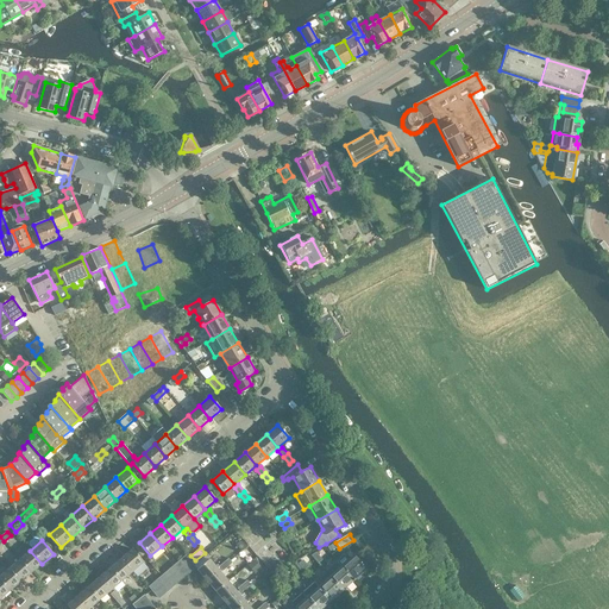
[(132,550),(121,559),(132,572),(143,563),(132,550)]
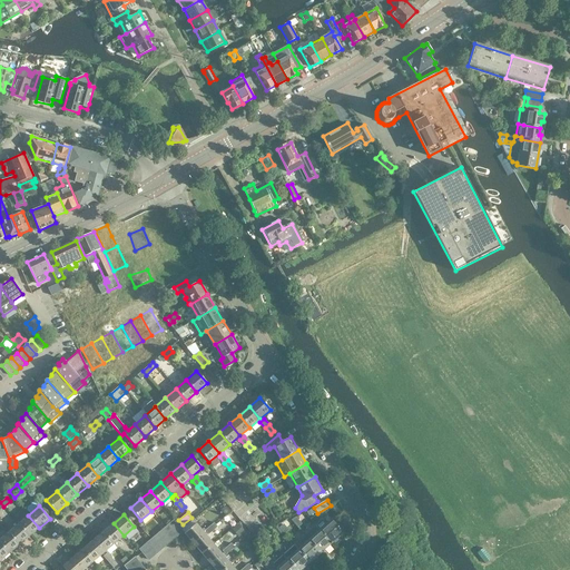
[(28,516),(18,524),(29,537),(39,528),(28,516)]
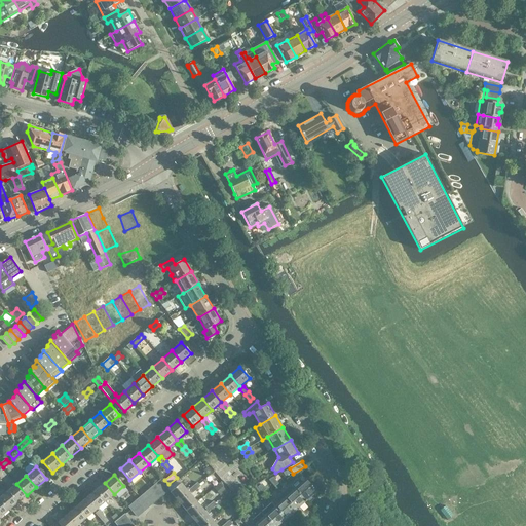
[(270,479),(263,483),(266,487),(273,483),(270,479)]
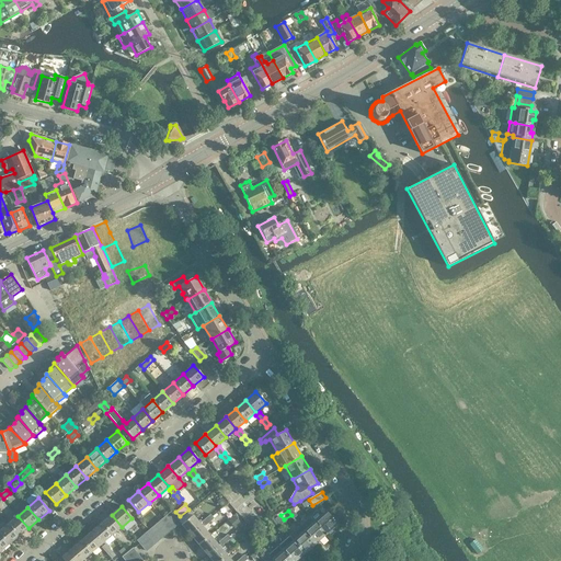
[(317,511),(310,517),(313,522),(316,521),(327,534),(338,524),(327,511),(321,516),(317,511)]
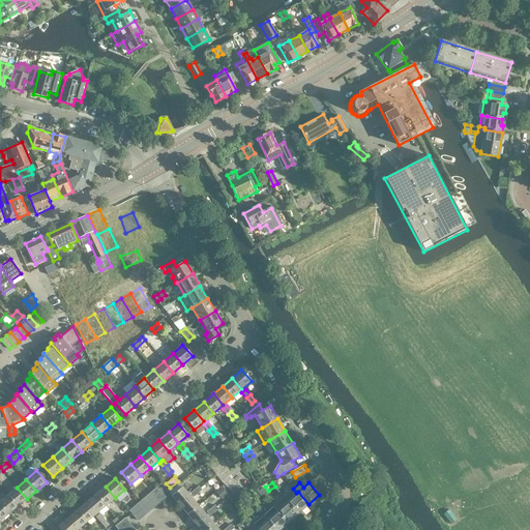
[(162,483),(155,489),(158,493),(165,488),(162,483)]
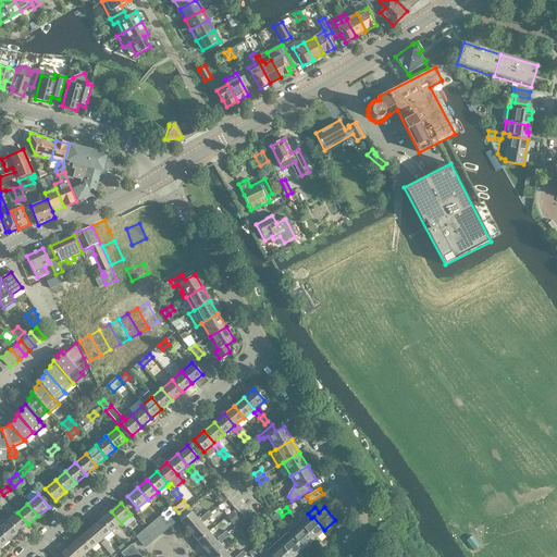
[(234,523),(240,518),(234,510),(227,516),(234,523)]
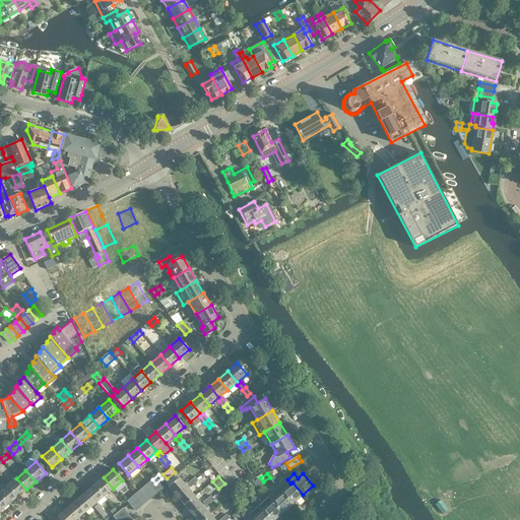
[(104,477),(94,485),(104,496),(113,489),(104,477)]
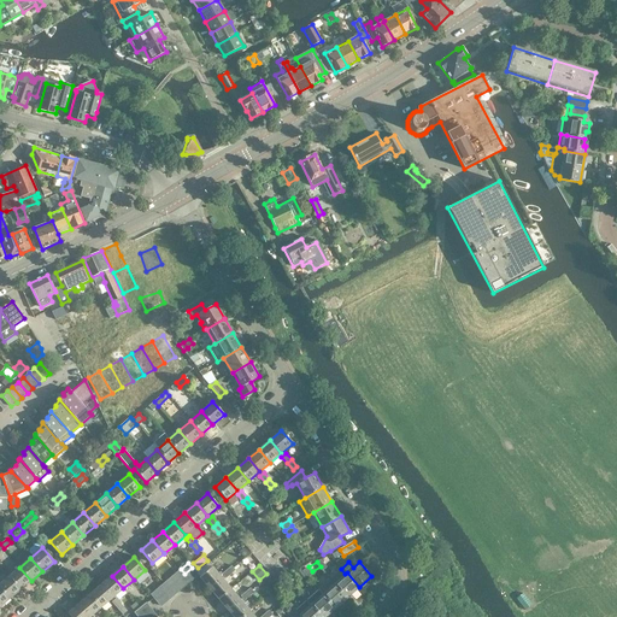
[(199,576),(209,588),(221,577),(211,566),(199,576)]
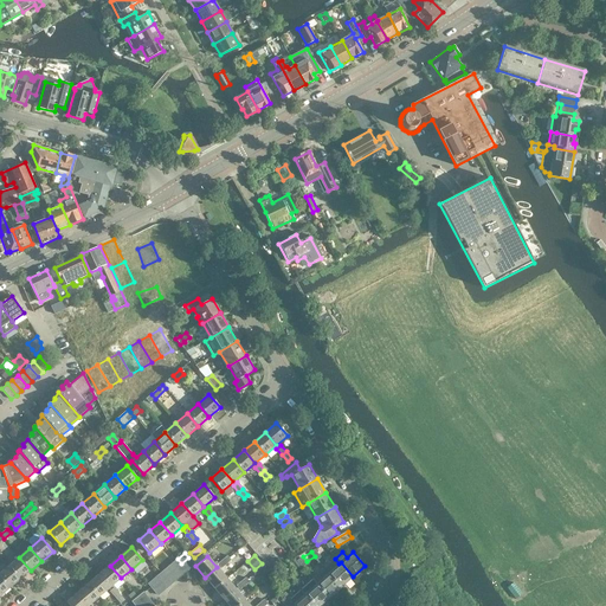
[(19,558),(8,567),(19,580),(31,571),(19,558)]
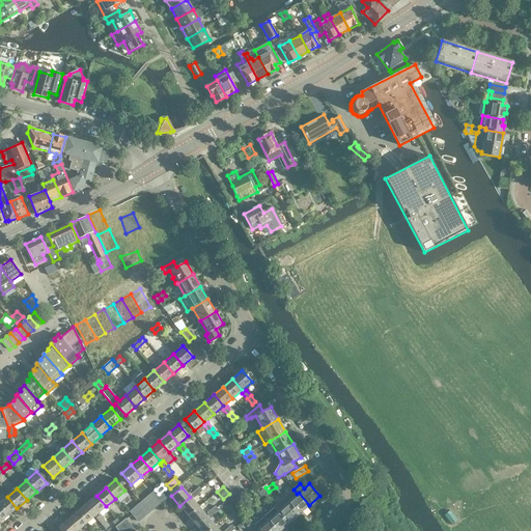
[(159,494),(154,498),(159,505),(171,495),(165,488),(159,494)]
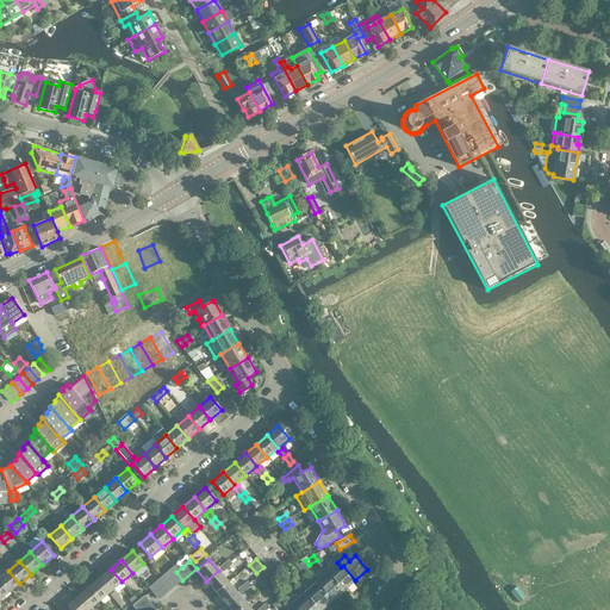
[(305,571),(297,562),(292,566),(299,576),(305,571)]
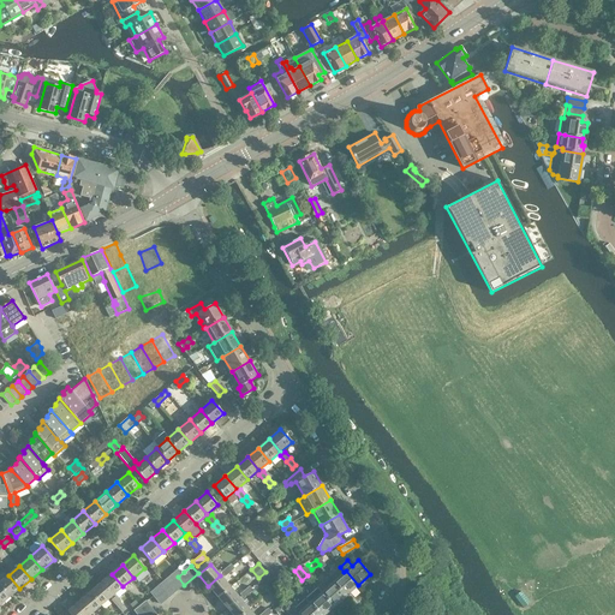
[(340,567),(329,577),(334,581),(346,595),(358,585),(346,571),(344,572),(340,567)]
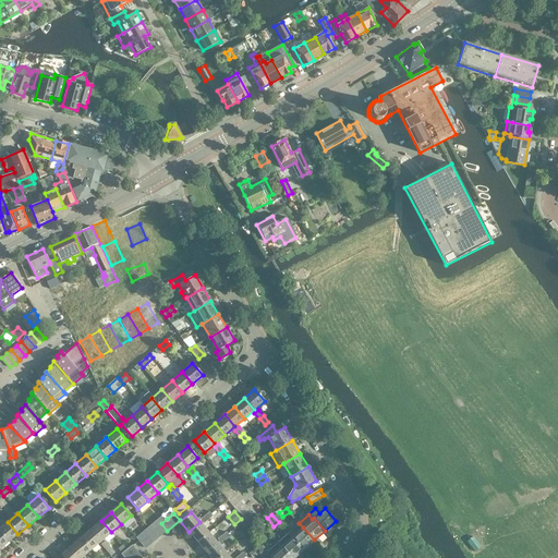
[(233,525),(228,519),(223,523),(229,529),(233,525)]
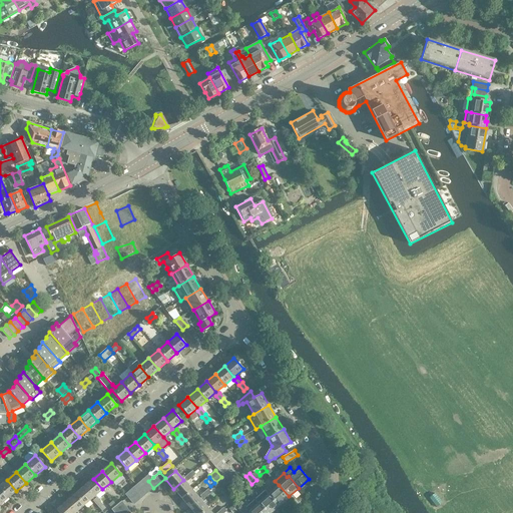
[(145,478),(141,481),(149,491),(153,488),(148,481),(145,478)]
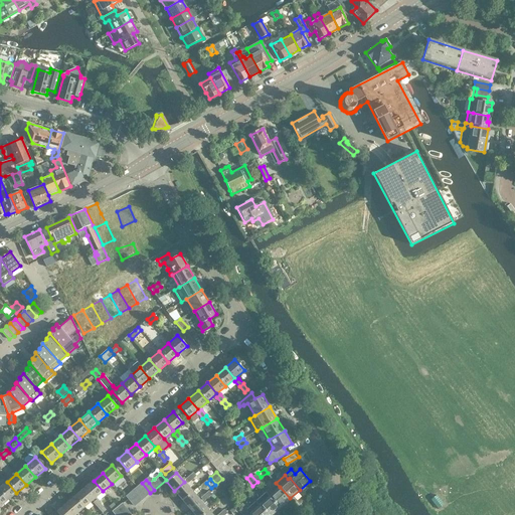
[(94,481),(84,488),(94,499),(103,491),(94,481)]
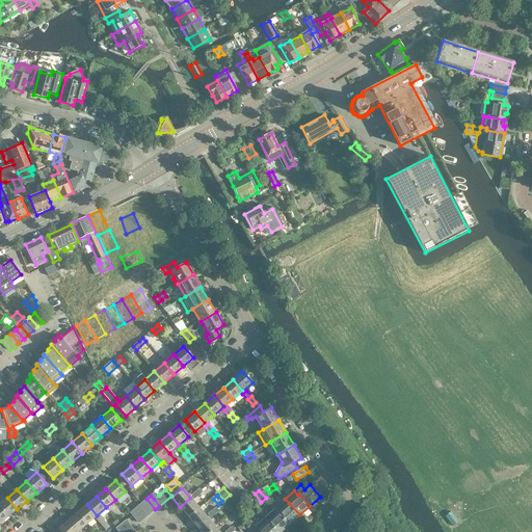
[(7,498),(0,503),(0,508),(7,517),(17,509),(7,498)]
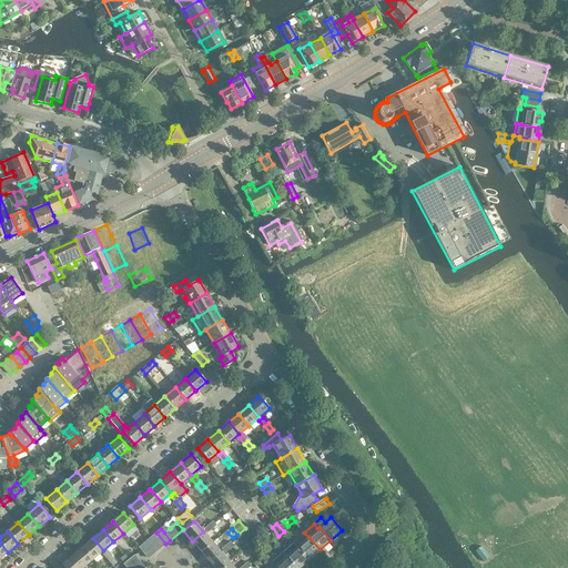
[(203,531),(192,541),(201,551),(212,541),(203,531)]
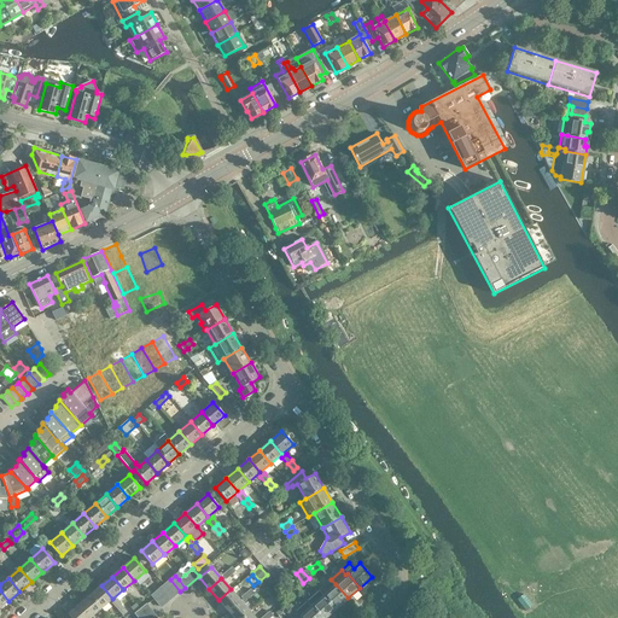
[(165,583),(175,595),(180,592),(170,579),(165,583)]
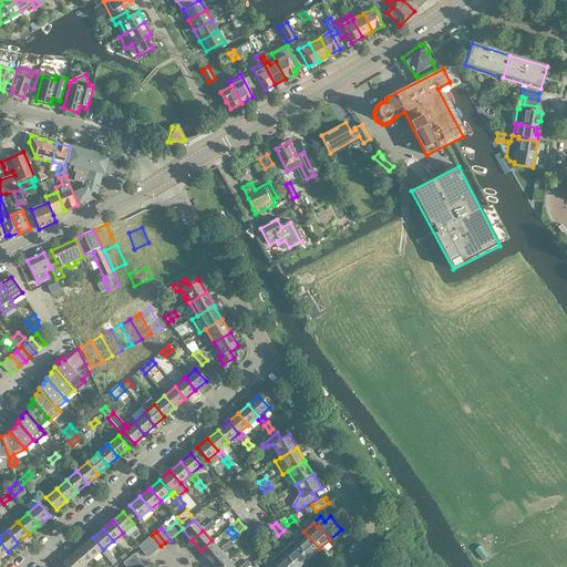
[(303,532),(292,540),(294,542),(308,558),(319,548),(308,536),(303,532)]
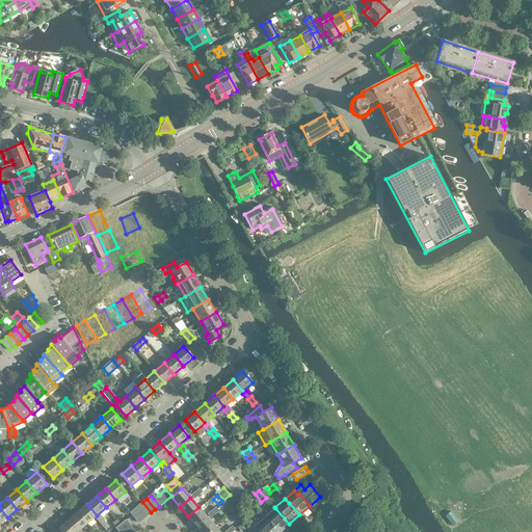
[(138,506),(147,516),(151,512),(142,502),(138,506)]
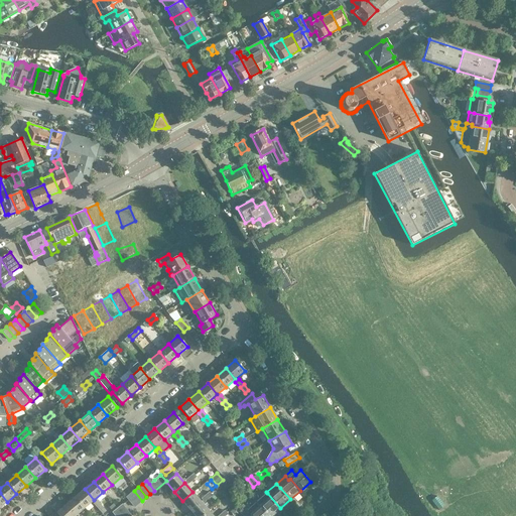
[(85,489),(76,497),(85,508),(94,500),(85,489)]
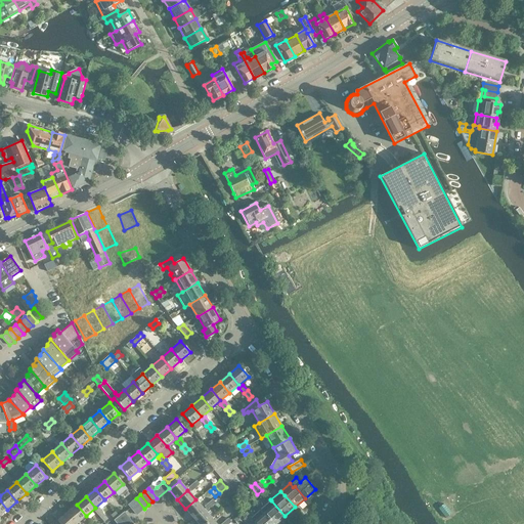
[(128,506),(136,516),(144,509),(136,498),(128,506)]
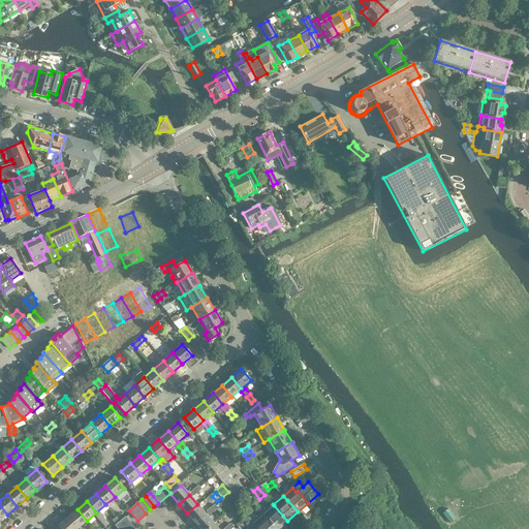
[(197,504),(187,514),(195,523),(206,514),(197,504)]
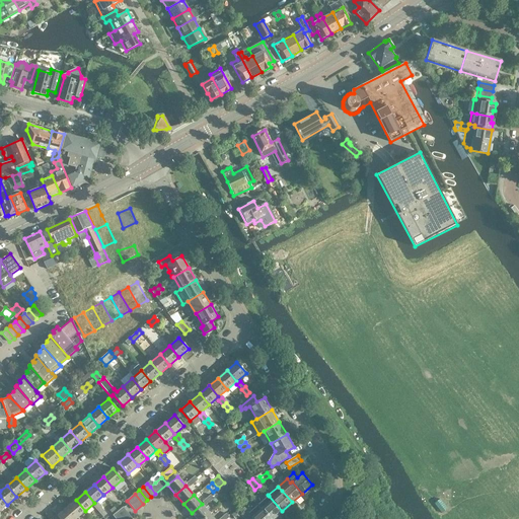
[(269,496),(258,505),(262,509),(271,518),(273,518),(282,511),(272,500),(269,496)]
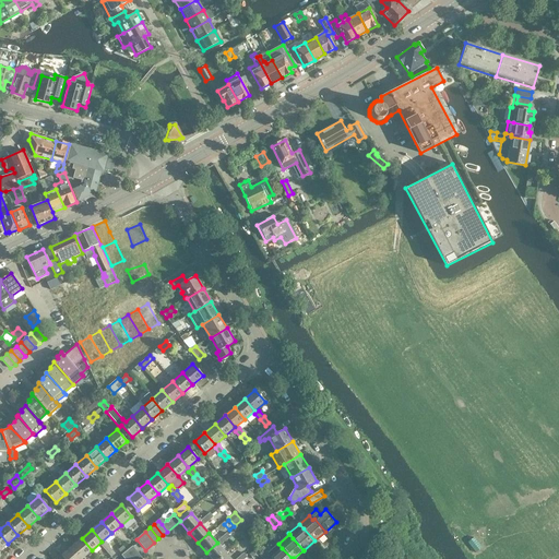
[(82,538),(71,547),(82,558),(92,550),(82,538)]
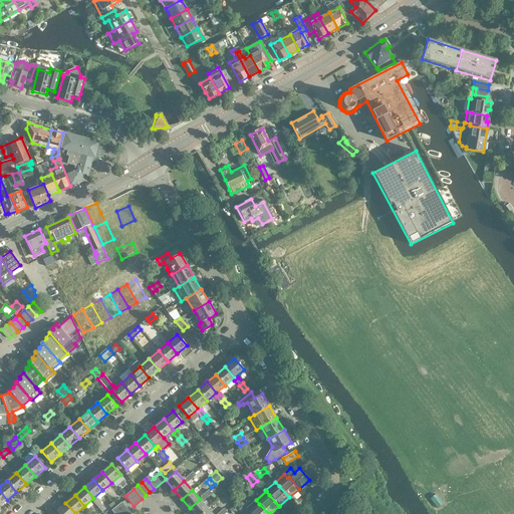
[(96,499),(93,502),(97,507),(101,504),(96,499)]
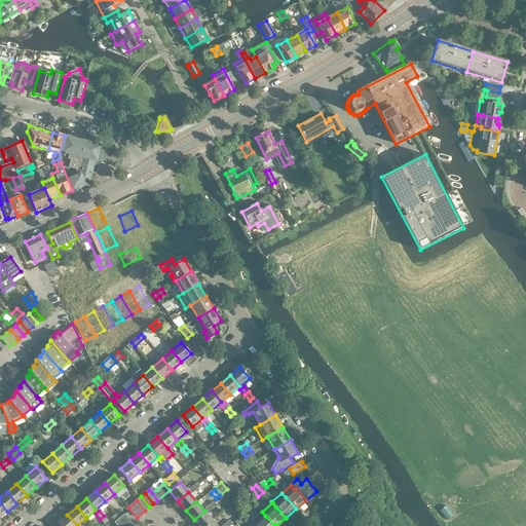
[(204,511),(194,520),(198,525),(205,525),(213,521),(204,511)]
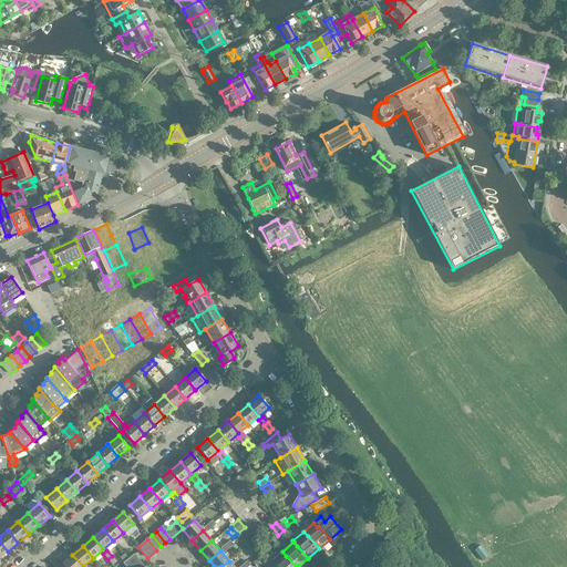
[(296,566),(286,556),(282,552),(271,562),(268,558),(264,563),(267,566),(296,566)]
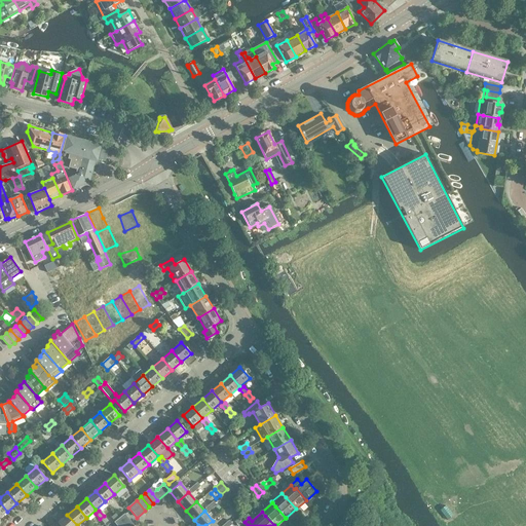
[(114,522),(116,525),(129,525),(133,524),(124,514),(114,522)]
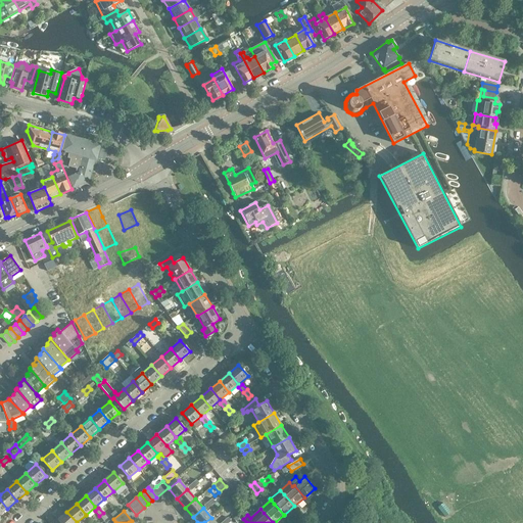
[(57,520),(59,522),(76,522),(77,522),(66,512),(57,520)]
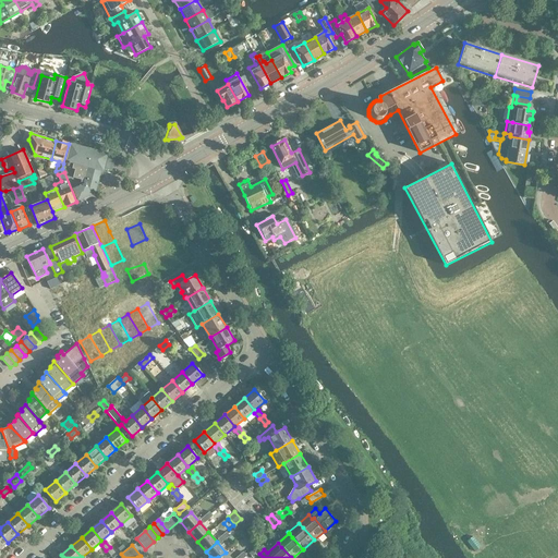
[(114,553),(110,547),(106,550),(111,556),(114,553)]
